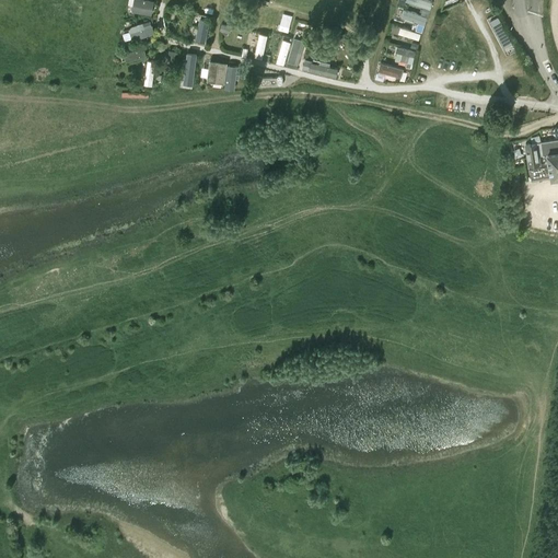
[(153,14),(154,0),(153,0),(135,0),(134,12),(153,14)]
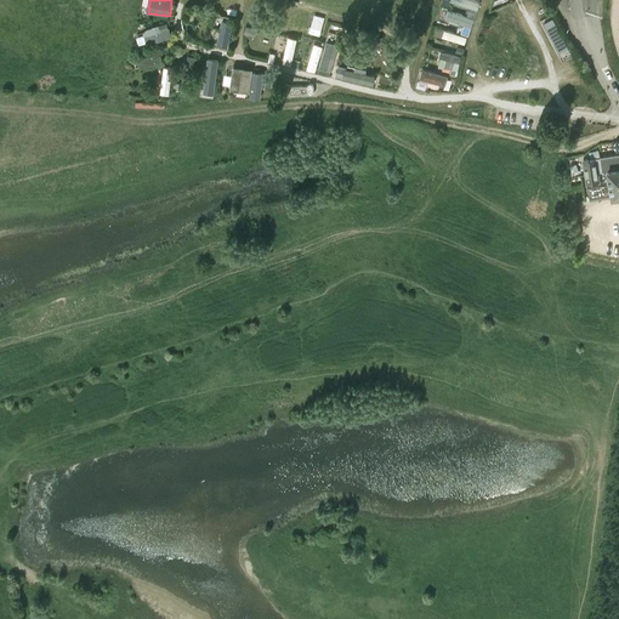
[(442,0),(436,16),(470,29),(481,0),(442,0)]
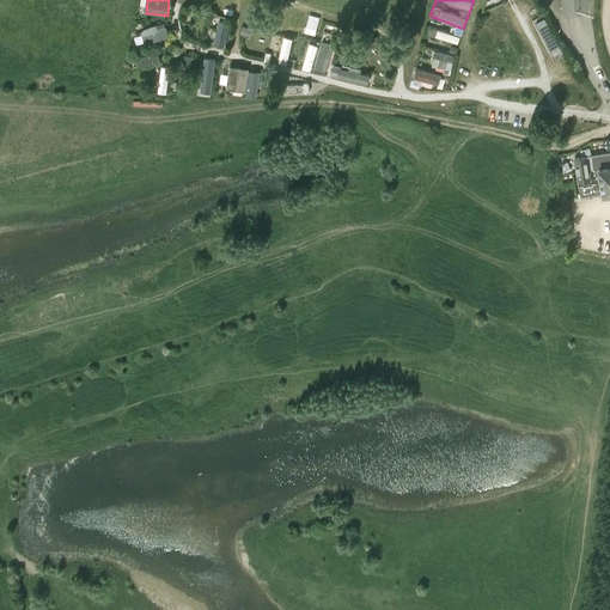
[(428,26),(452,35),(456,28),(431,18),(428,26)]
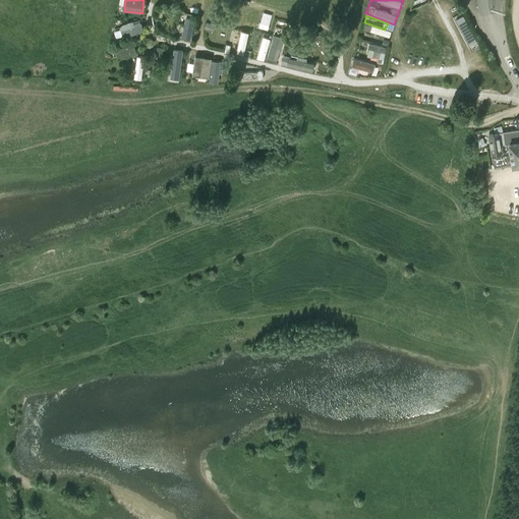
[(243,16),(240,26),(249,29),(251,19),(243,16)]
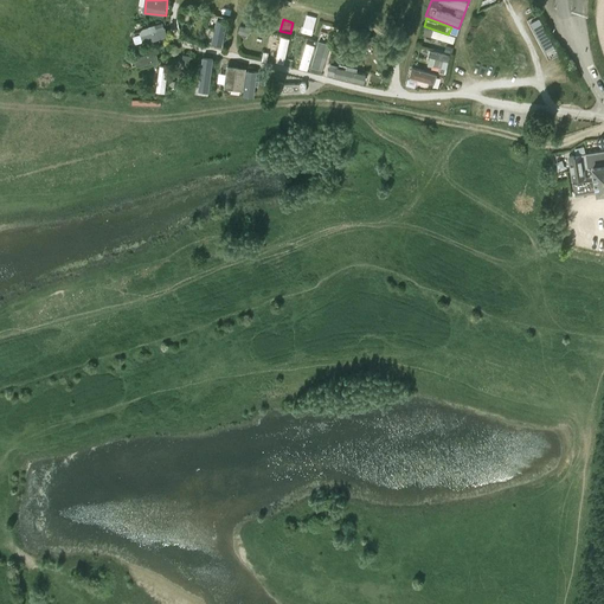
[(214,20),(212,45),(224,46),(226,21),(214,20)]
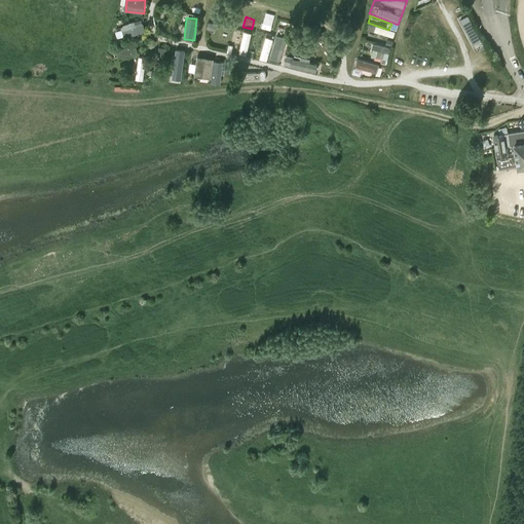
[(425,17),(415,23),(423,40),(435,35),(425,17)]
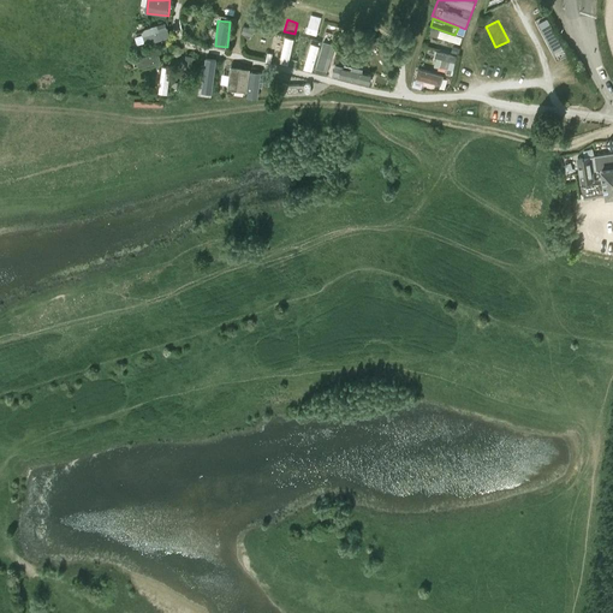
[(459,47),(465,29),(458,27),(456,36),(432,28),(428,36),(459,47)]
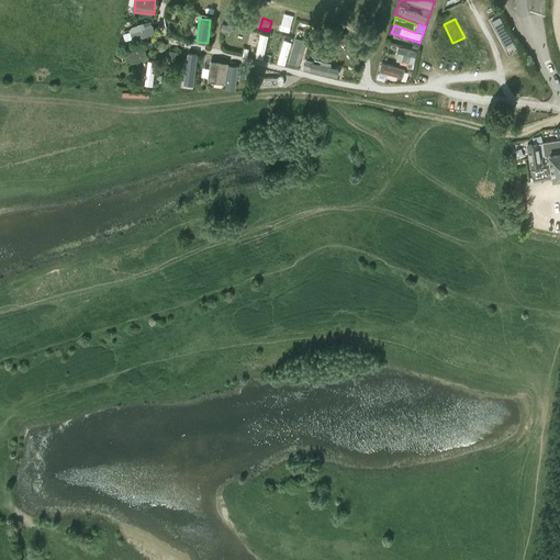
[(254,58),(261,60),(268,36),(260,34),(254,58)]
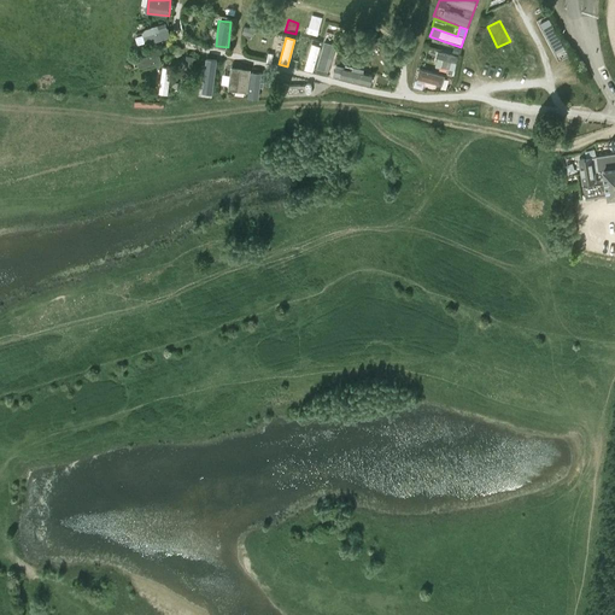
[(316,69),(328,74),(337,45),(324,41),(316,69)]
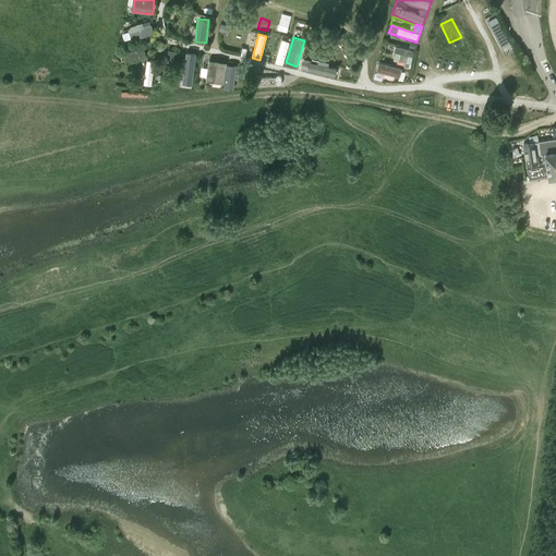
[(279,39),(275,64),(283,67),(288,40),(279,39)]
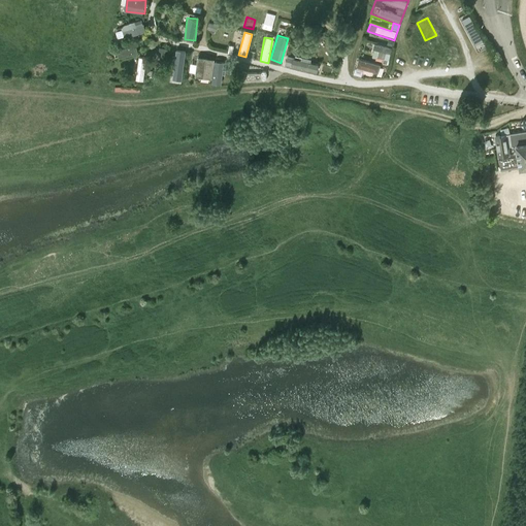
[(390,51),(371,45),(370,51),(371,52),(370,58),(383,61),(382,65),(385,66),(386,62),(387,62),(390,51)]
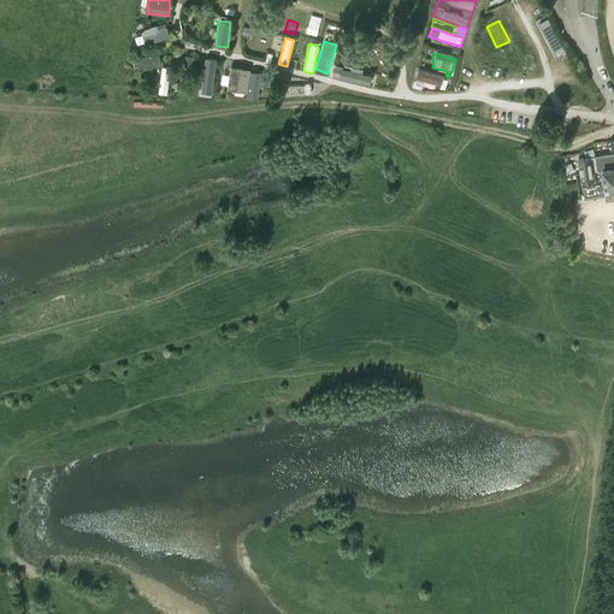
[(158,54),(140,60),(141,68),(160,63),(158,54)]
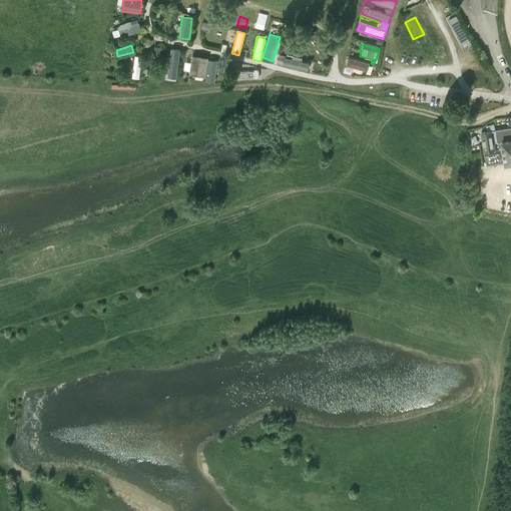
[(302,61),(303,60),(279,54),(277,64),(309,72),(311,63),(302,61)]
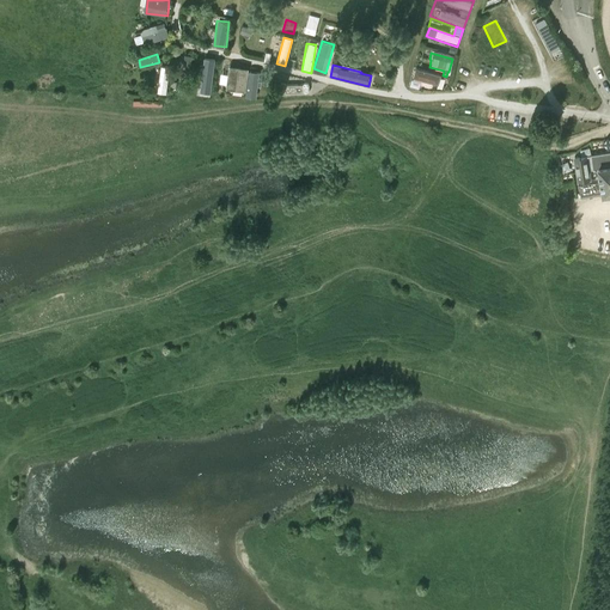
[(157,95),(166,95),(168,67),(158,67),(157,95)]
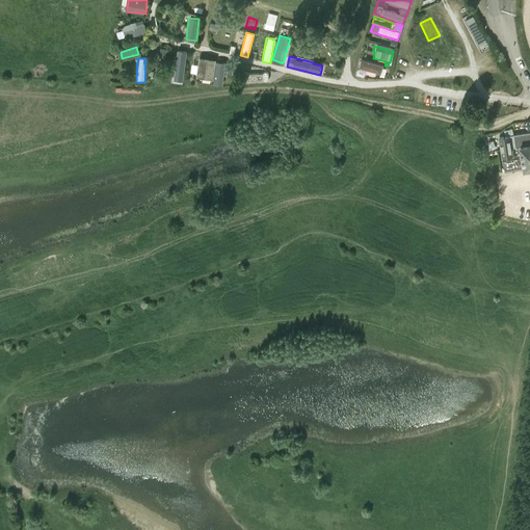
[(211,81),(213,61),(197,59),(194,79),(211,81)]
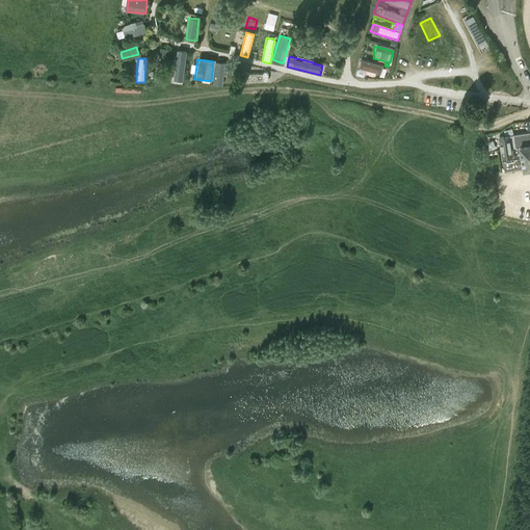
[(366,74),(381,76),(382,64),(359,60),(356,77),(365,79),(366,74)]
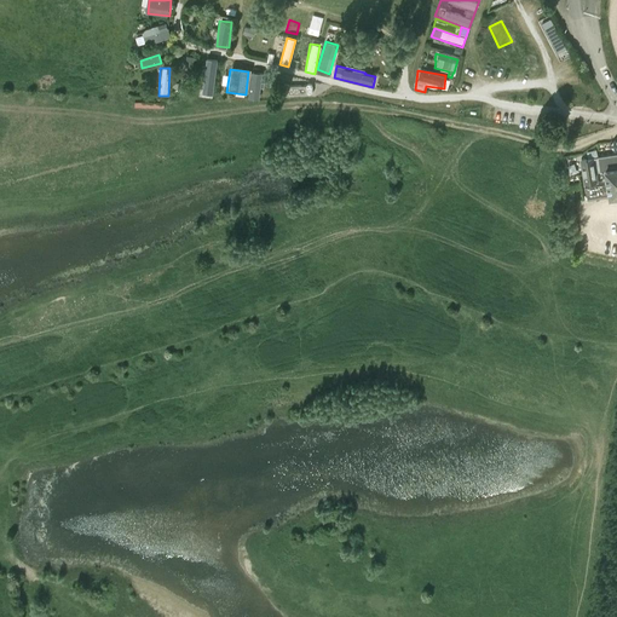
[(305,96),(306,97),(309,97),(311,96),(311,88),(309,86),(306,86),(305,88),(287,88),(286,87),(283,87),(281,88),(281,96),(283,98),(286,98),(288,96),(305,96)]
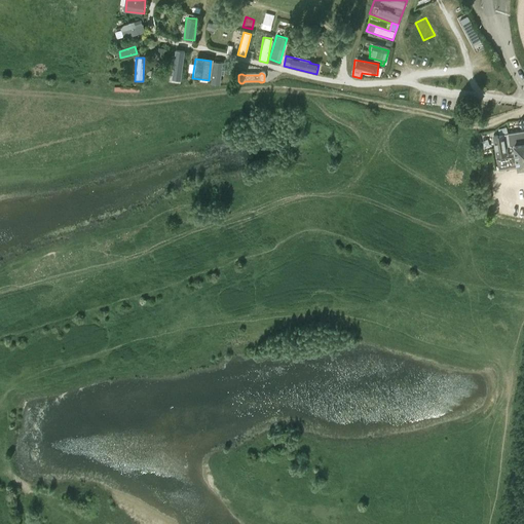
[(523,133),(491,138),(497,172),(515,169),(515,171),(523,169),(523,133)]
